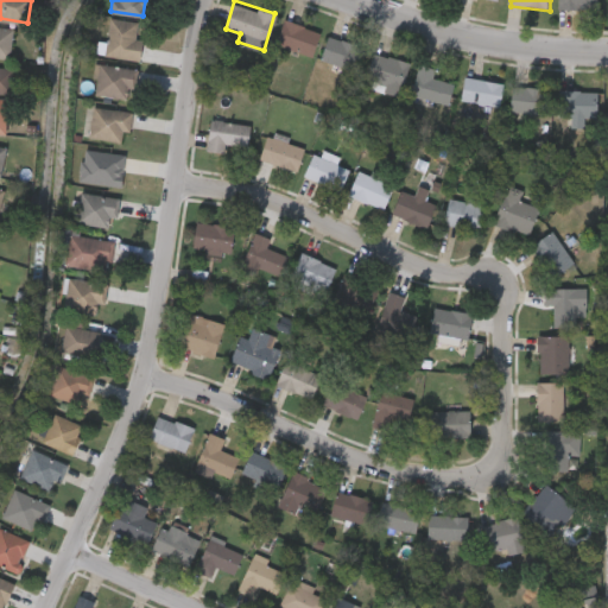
[(561,0),(561,11),(600,11),(599,0),(561,0)]
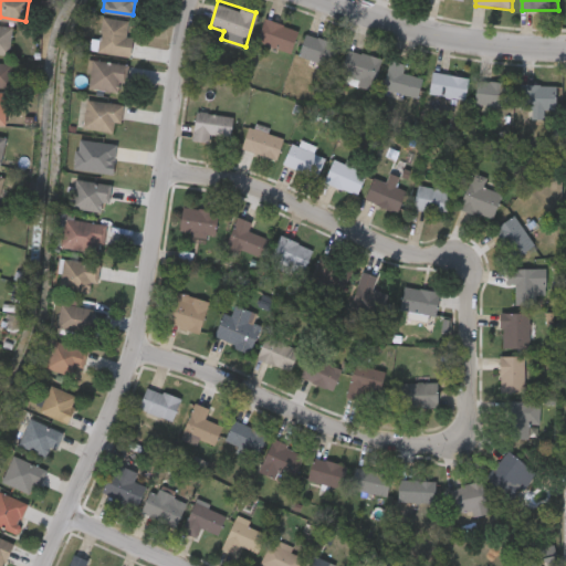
[(98,51),(103,16),(129,19),(127,34),(133,34),(130,55),(98,51)]
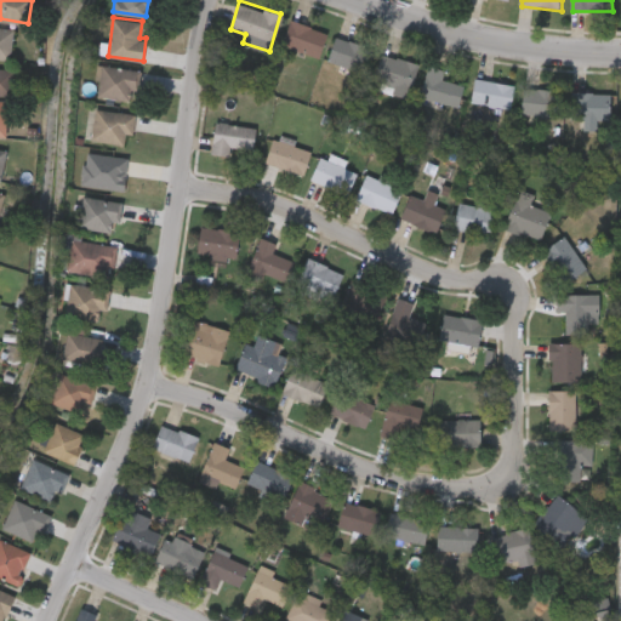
[(283,44),(291,18),(328,32),(319,57),(283,44)]
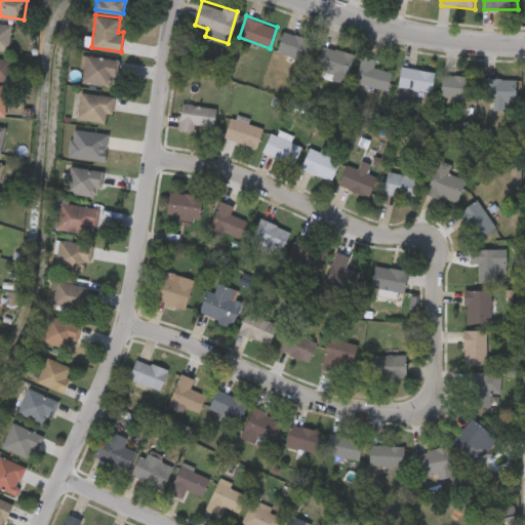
[(8,51),(0,49),(0,22),(12,25),(8,51)]
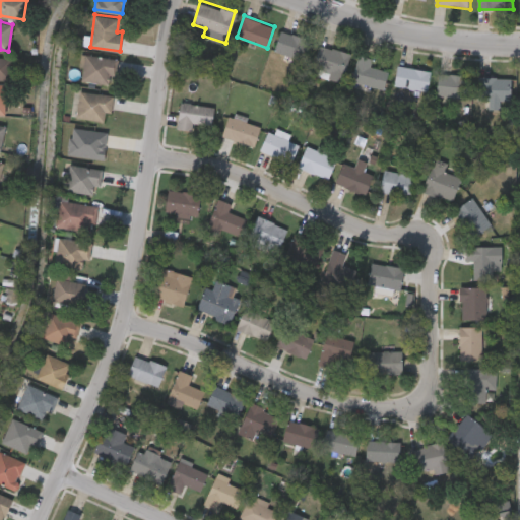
[(302,60),(274,50),(281,29),(309,40),(302,60)]
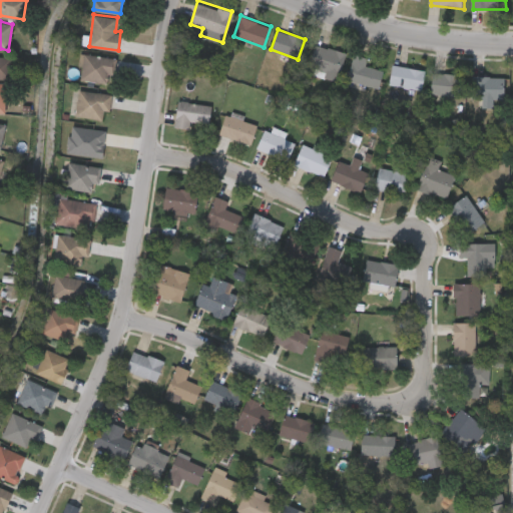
[(340,77),(309,71),(315,44),(346,51),(340,77)]
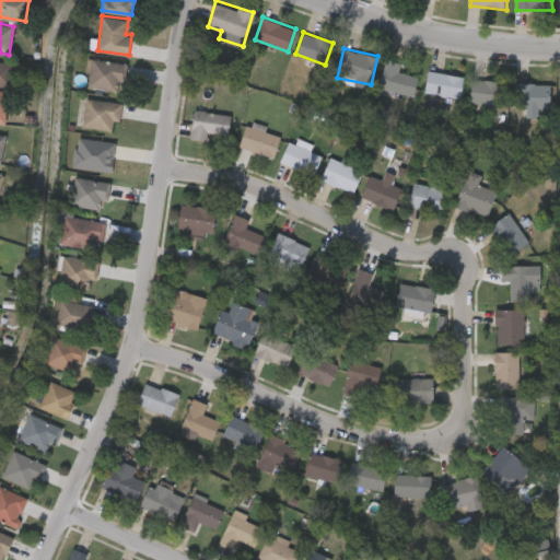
[(127,63),(123,92),(86,86),(90,58),(127,63)]
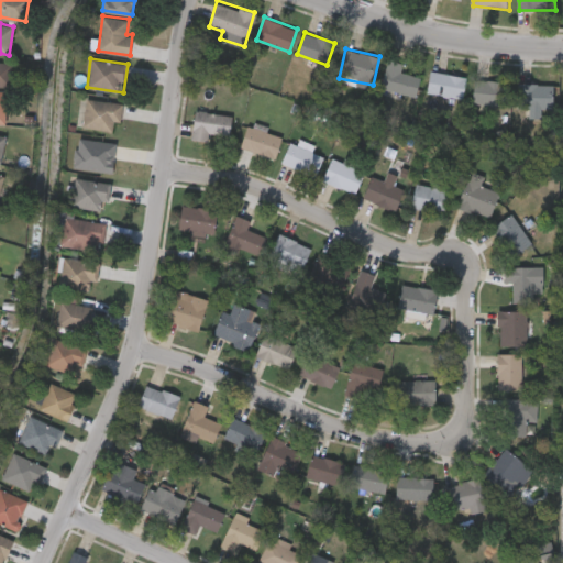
[(420,77),(417,96),(382,89),(388,59),(404,63),(401,73),(420,77)]
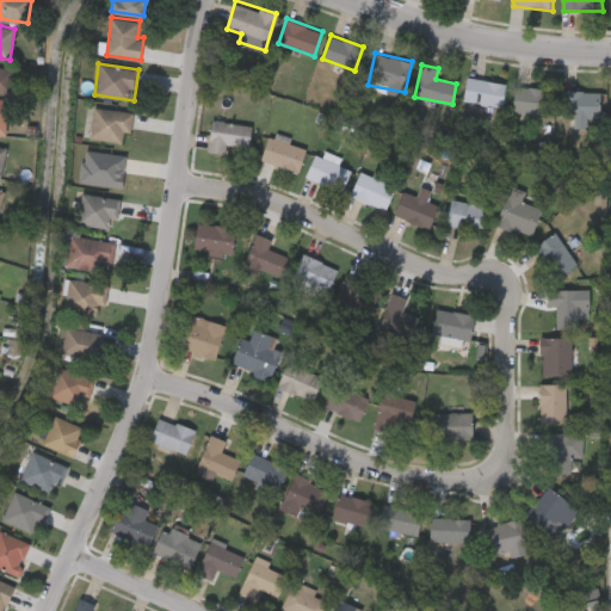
[(0,66),(12,67),(12,93),(0,93),(0,66)]
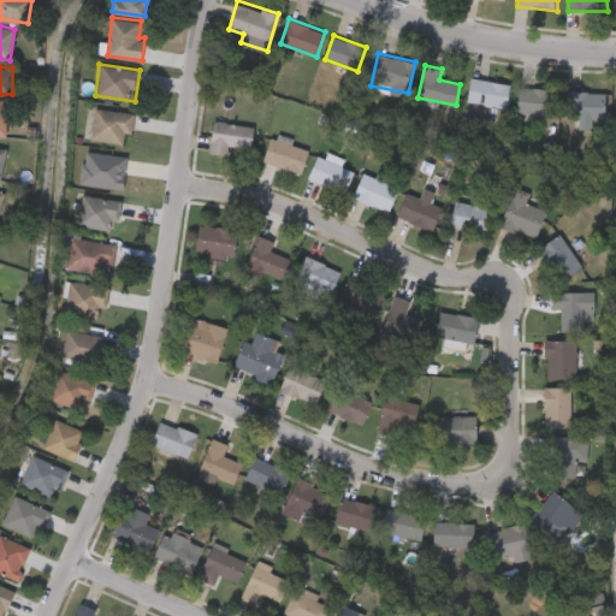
[(507,107),(468,101),(472,77),(510,82),(507,107)]
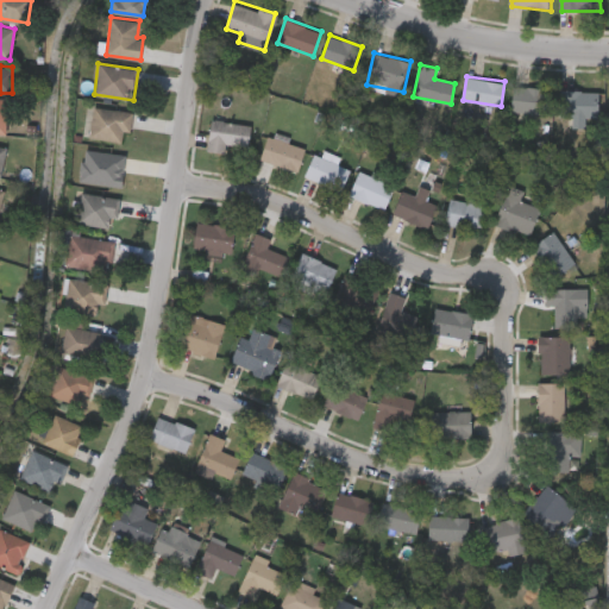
[(546,87),(546,113),(513,113),(513,87),(546,87)]
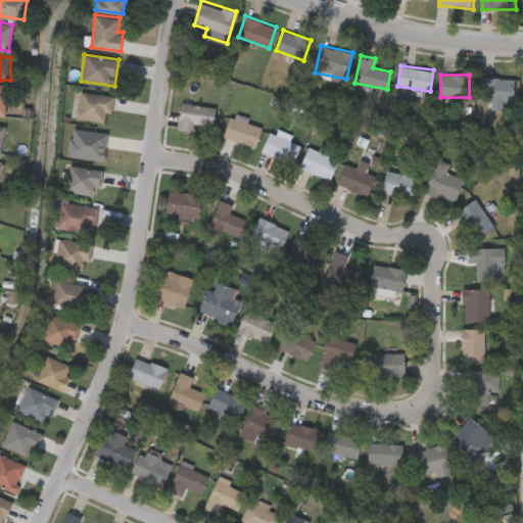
[(481,100),(481,78),(515,78),(515,100),(481,100)]
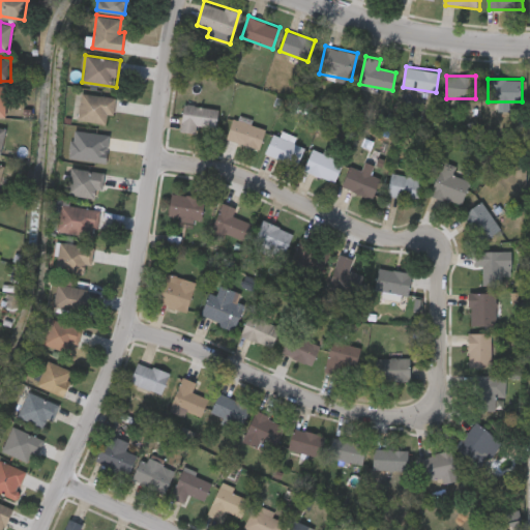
[(79,120),(81,93),(114,96),(112,123),(79,120)]
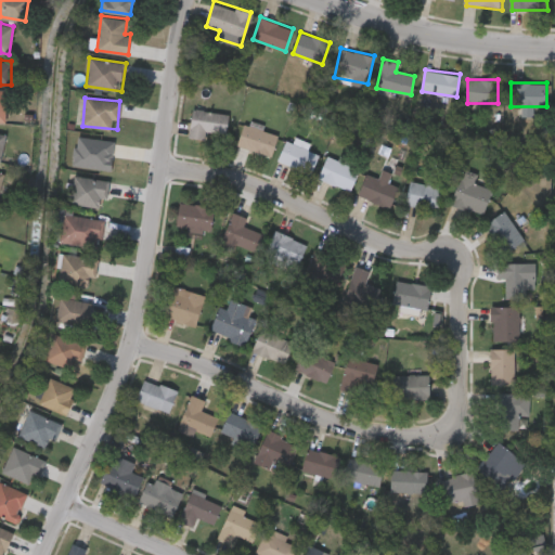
[(229,114),(226,134),(207,131),(206,139),(189,137),(193,108),(229,114)]
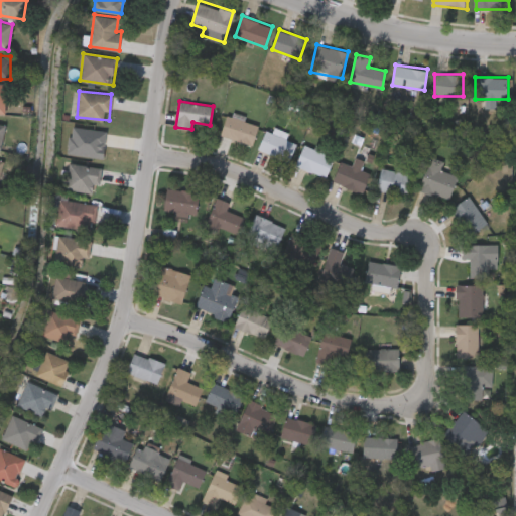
[(221,135),(227,115),(260,125),(254,145),(221,135)]
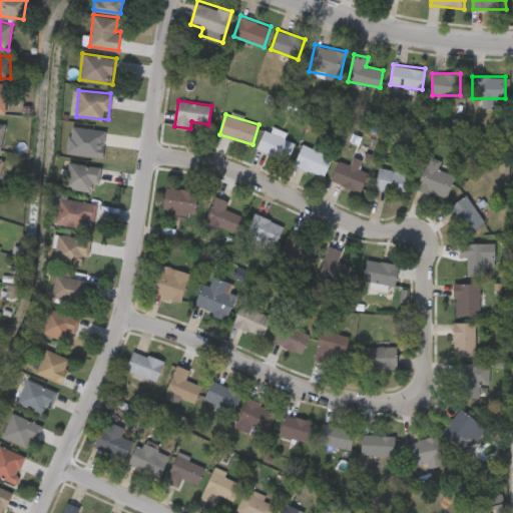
[(106,130),(102,156),(75,153),(78,126),(106,130)]
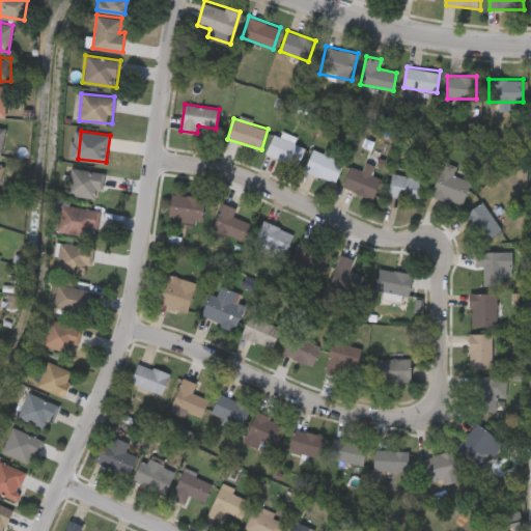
[(298,167),(266,154),(275,134),(306,147),(298,167)]
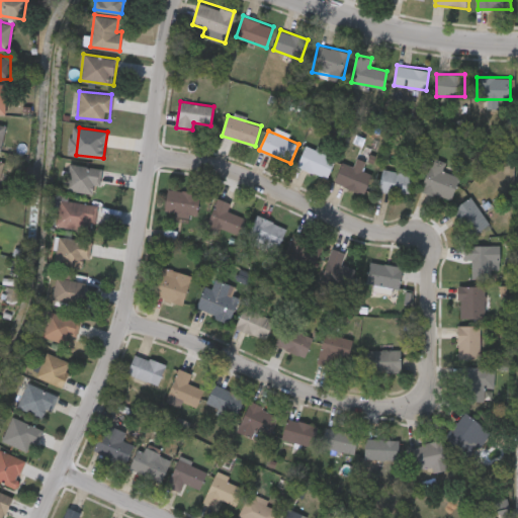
[(336,160),(326,179),(297,164),(308,145),(336,160)]
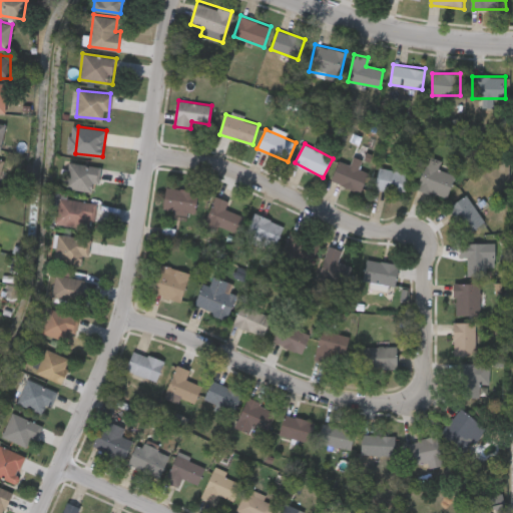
[(418,186),(429,156),(441,160),(438,168),(455,174),(447,197),(418,186)]
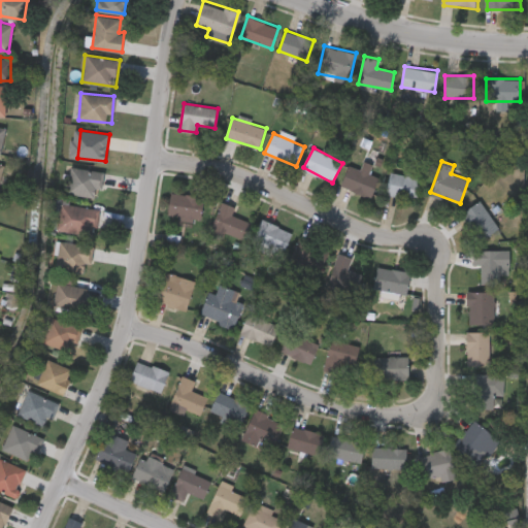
[(372,198),(341,185),(350,165),(381,177),(372,198)]
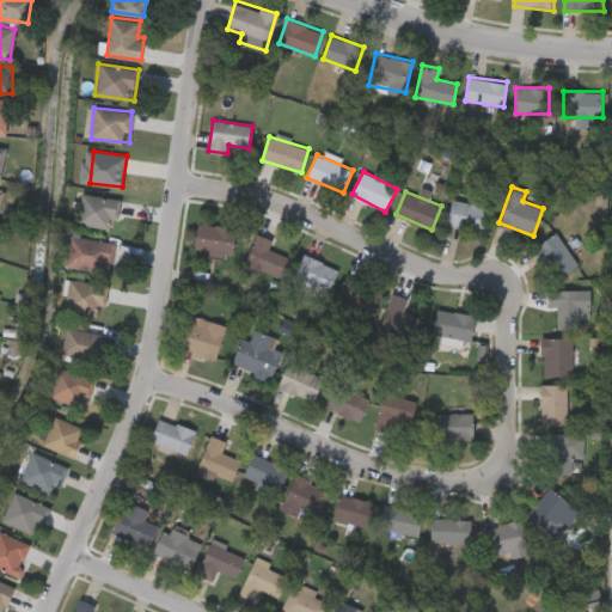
[(111,218),(110,227),(79,225),(81,194),(121,197),(120,219),(111,218)]
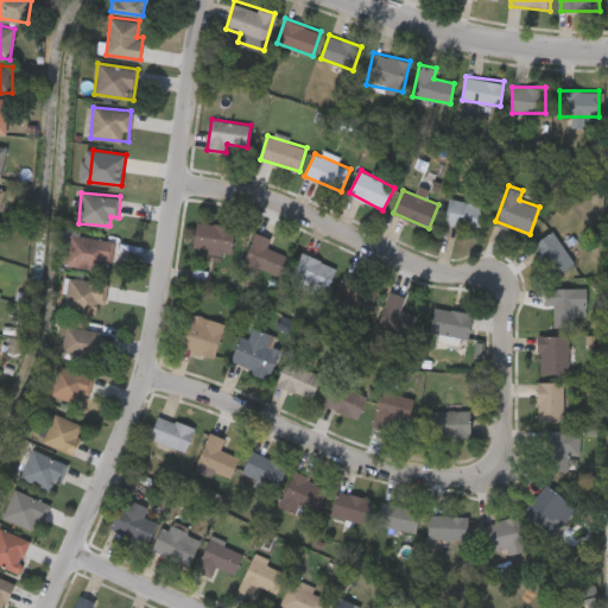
[(480,230),(445,223),(450,197),(485,204),(480,230)]
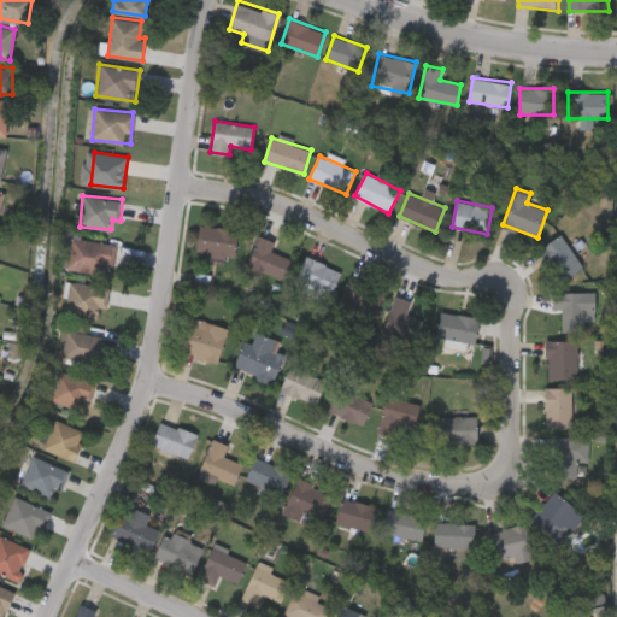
[(197,252),(200,224),(239,229),(235,257),(197,252)]
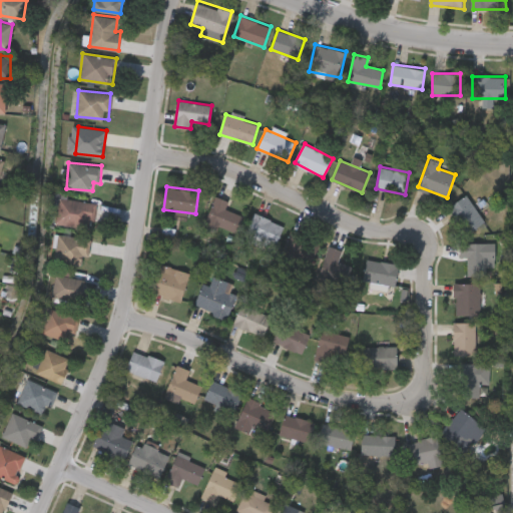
[(449,206),(466,194),(485,221),(467,233),(449,206)]
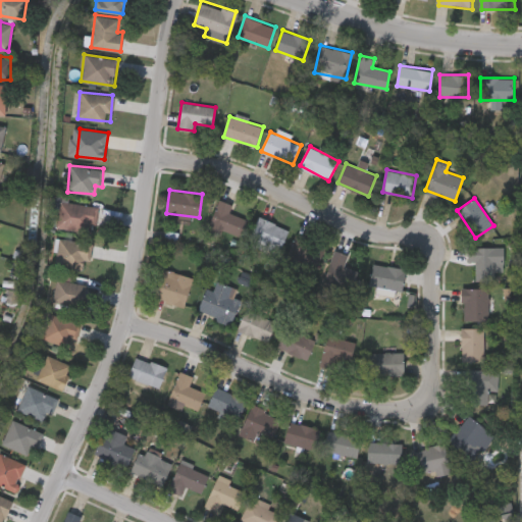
[(241,236),(210,224),(219,199),(232,204),(229,212),(247,219),(241,236)]
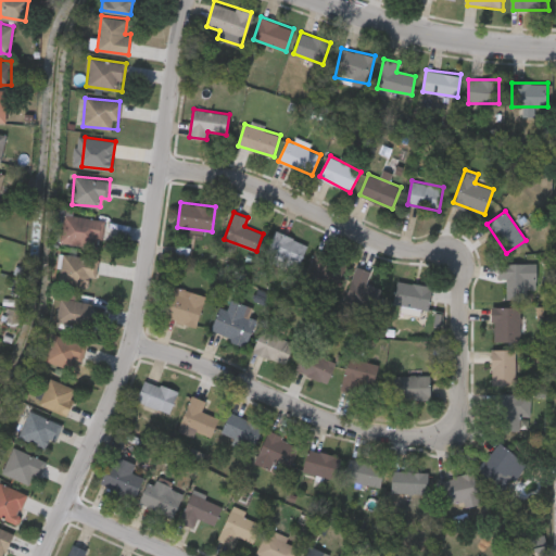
[(63,214),(105,220),(101,248),(60,241),(63,214)]
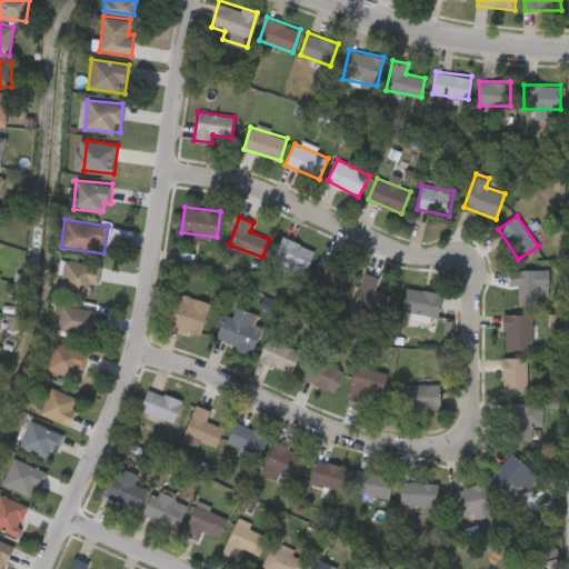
[(270,265),(281,236),(315,249),(303,278),(270,265)]
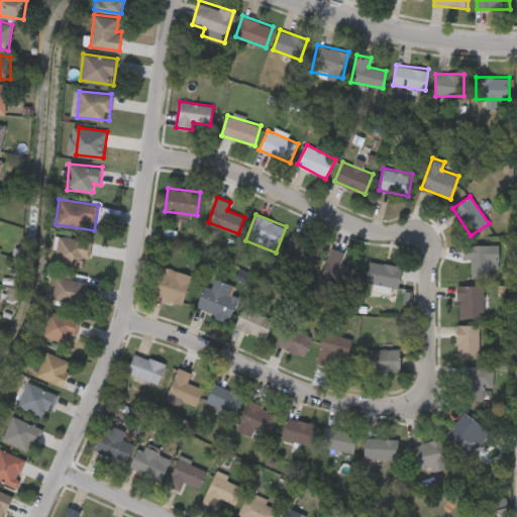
[(322,242),(313,268),(283,256),(292,231),(322,242)]
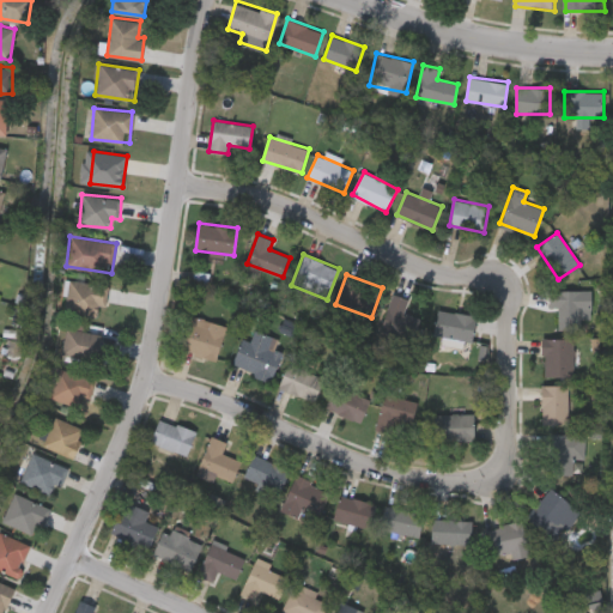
[(108,305),(98,305),(98,314),(68,314),(68,283),(108,283),(108,305)]
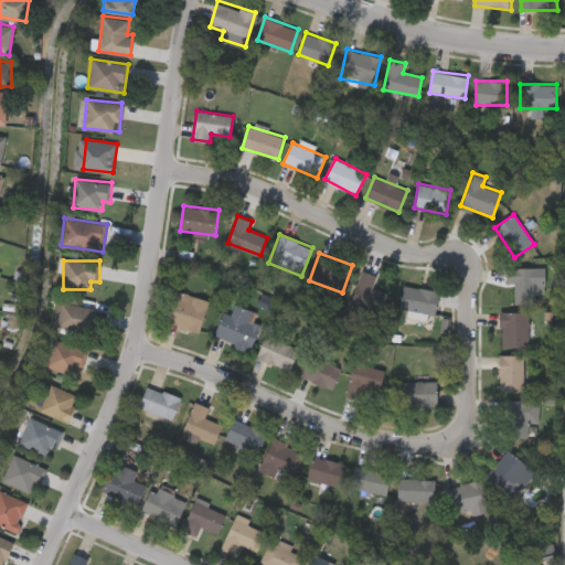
[(534,292),(534,304),(514,304),(515,283),(507,283),(507,267),(545,267),(544,292),(534,292)]
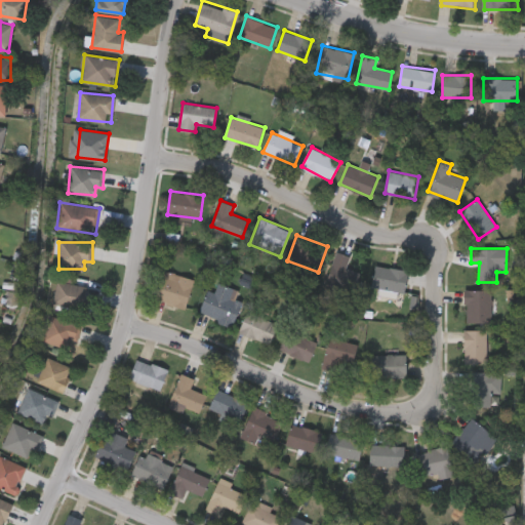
[(351,255),(347,268),(361,272),(355,290),(327,281),(336,251),(351,255)]
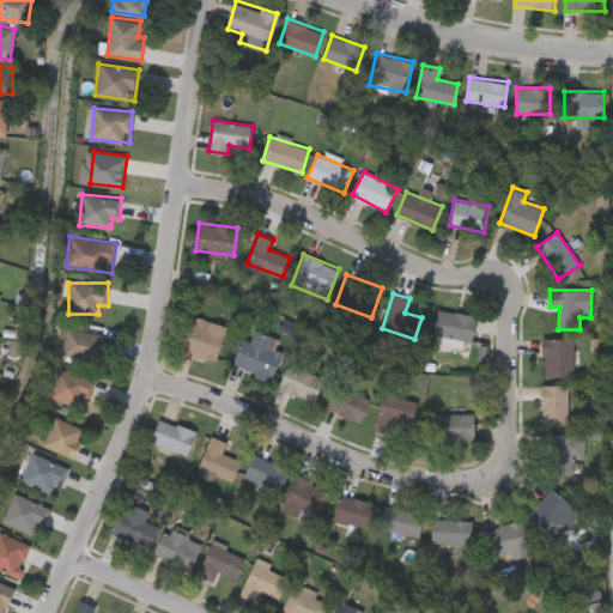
[(472,340),(434,334),(438,309),(477,315),(472,340)]
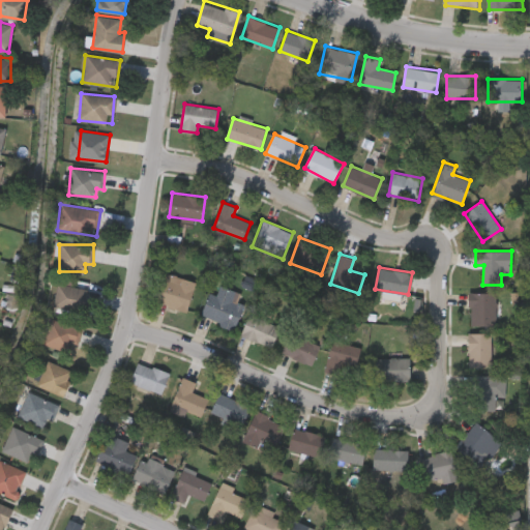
[(155,301),(165,272),(196,282),(187,311),(155,301)]
